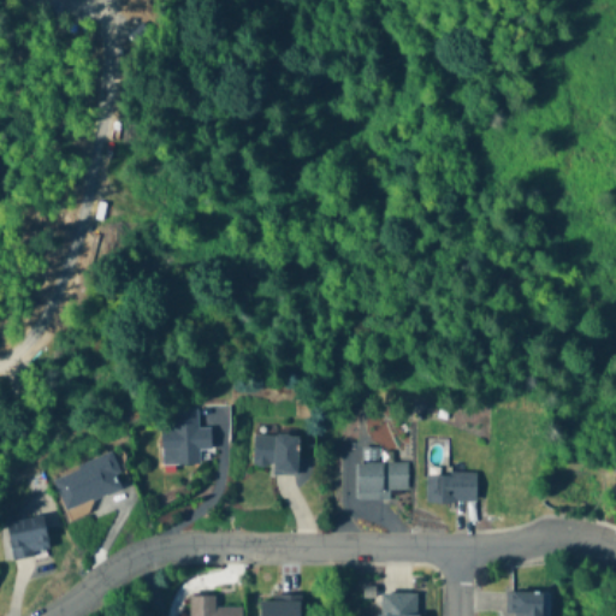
[(160,430),(161,467),(200,466),(200,451),(211,450),(211,428),(197,428),(197,410),(172,410),(172,430),(160,430)]
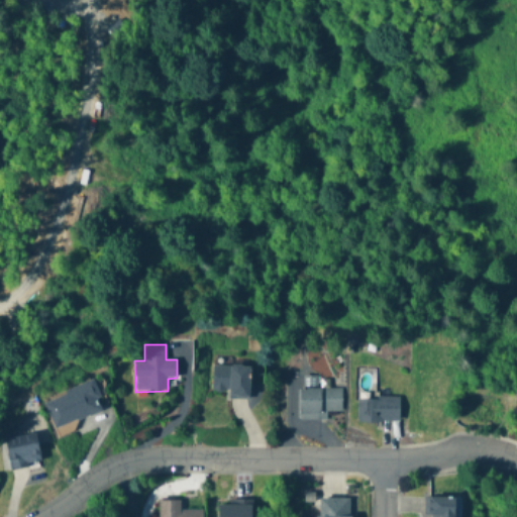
[(250,367),(213,366),(212,396),(249,397),(250,367)]
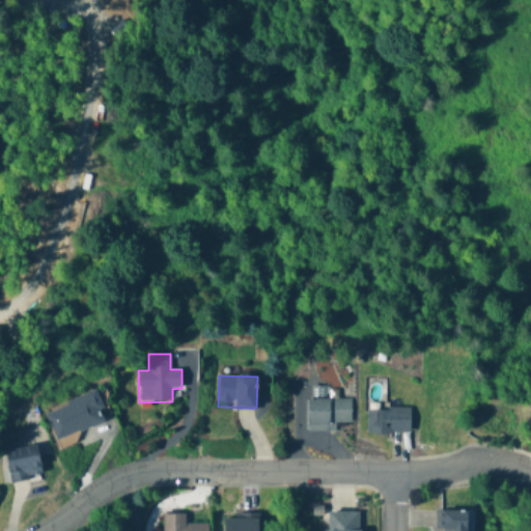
[(45,411),(55,440),(107,422),(98,393),(45,411)]
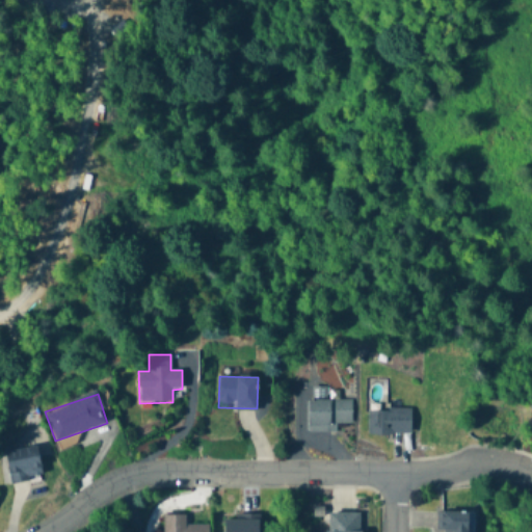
[(307,400),(307,432),(336,432),(336,424),(351,424),(351,400),(307,400)]
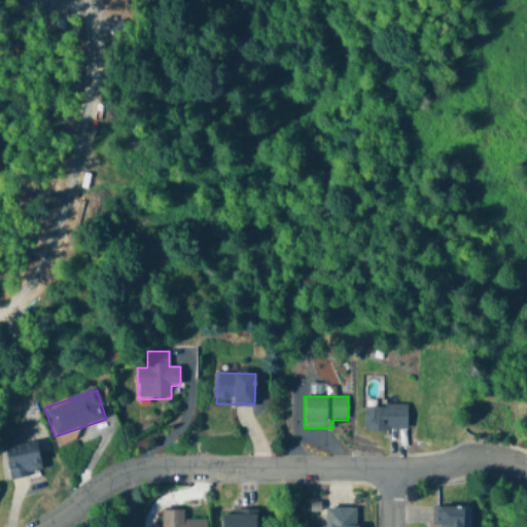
[(407,405),(364,405),(364,430),(407,430),(407,405)]
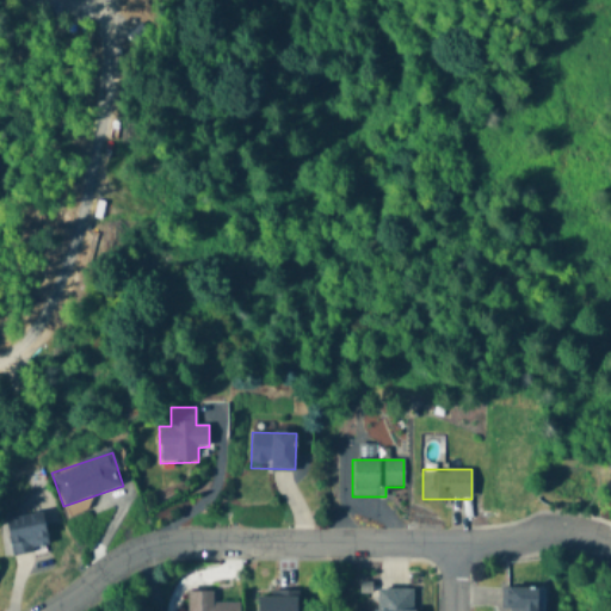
[(6,520),(13,556),(50,549),(43,513),(6,520)]
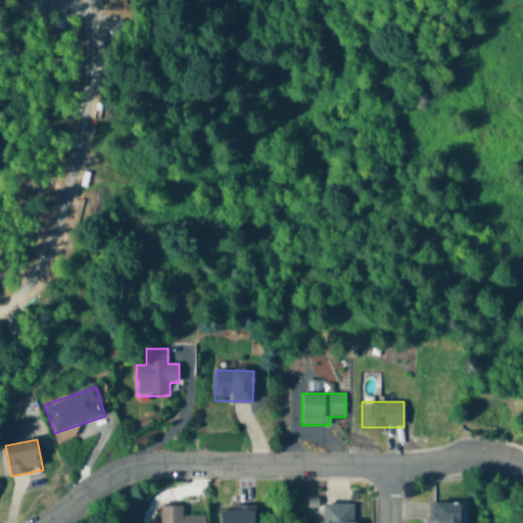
[(461,522),(461,504),(429,504),(429,522),(461,522)]
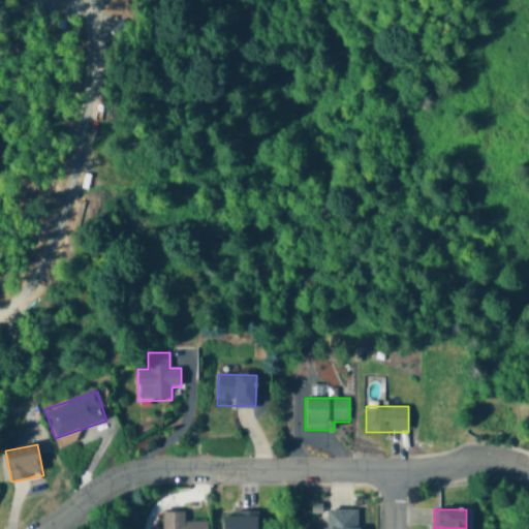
[(328,510),(327,528),(359,528),(359,510),(328,510)]
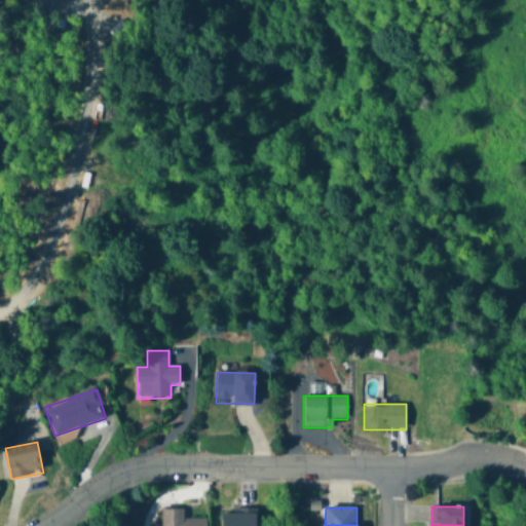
[(184,510),(161,510),(161,525),(207,525),(207,519),(184,519),(184,510)]
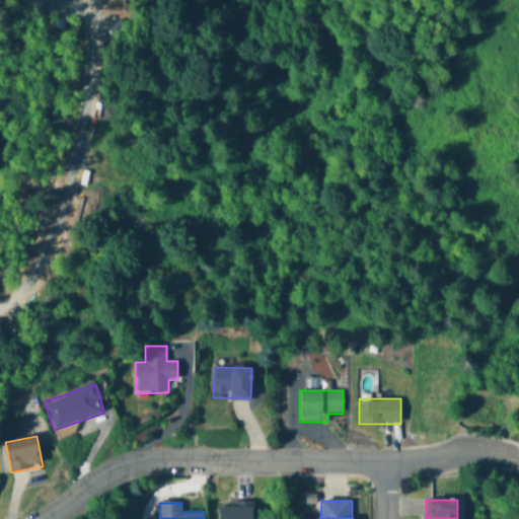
[(219,518),(252,518),(253,504),(220,504),(219,518)]
